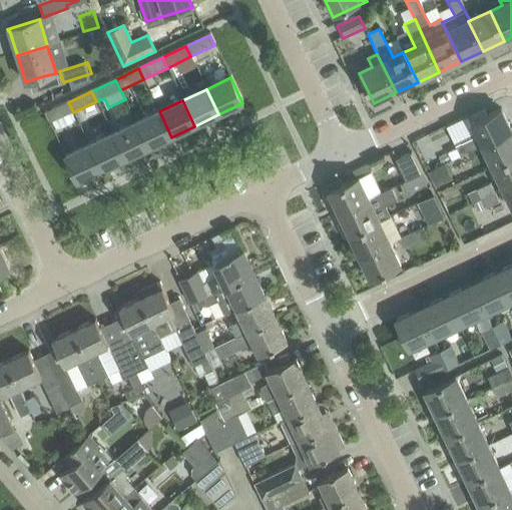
[(49,124),(73,112),(68,102),(44,114),(49,124)]
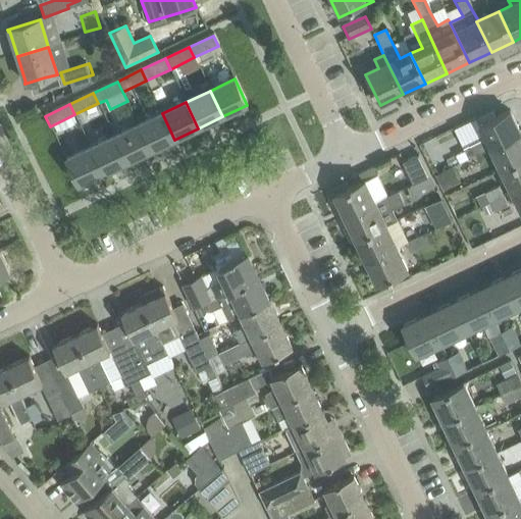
[(469,162),(491,152),(520,137),(520,136),(510,112),(479,127),(483,136),(461,147),(469,162)]
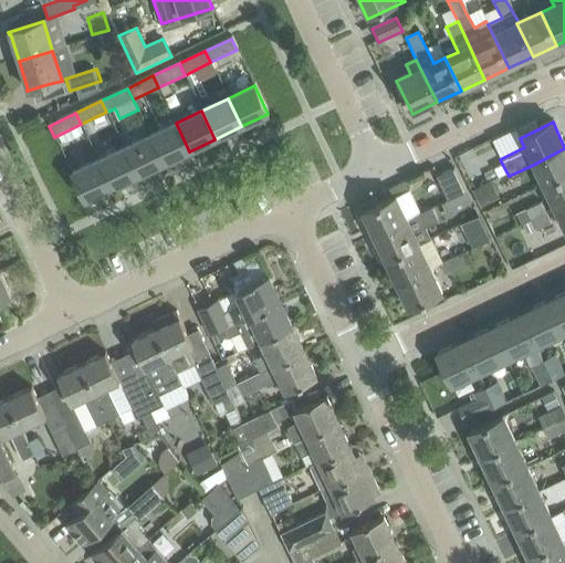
[(164,164),(189,152),(176,123),(149,135),(164,164)]
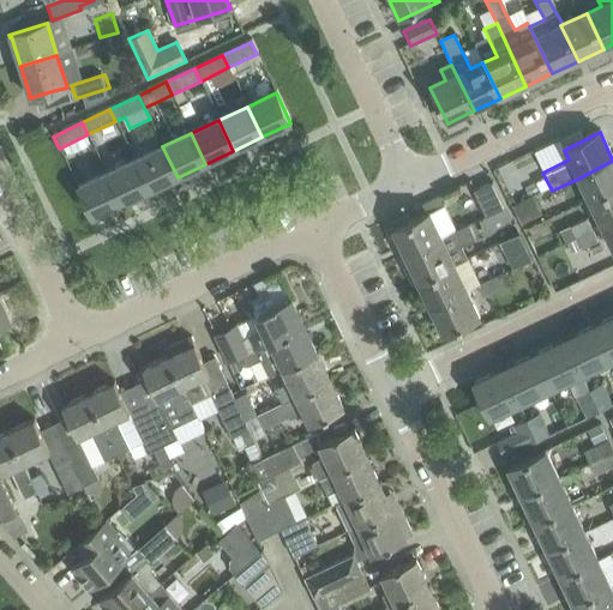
[(149,191),(178,177),(162,146),(134,161),(149,191)]
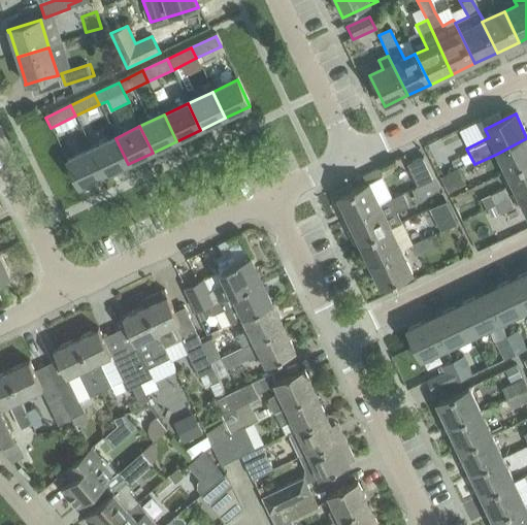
[(104,175),(128,164),(116,138),(91,150),(104,175)]
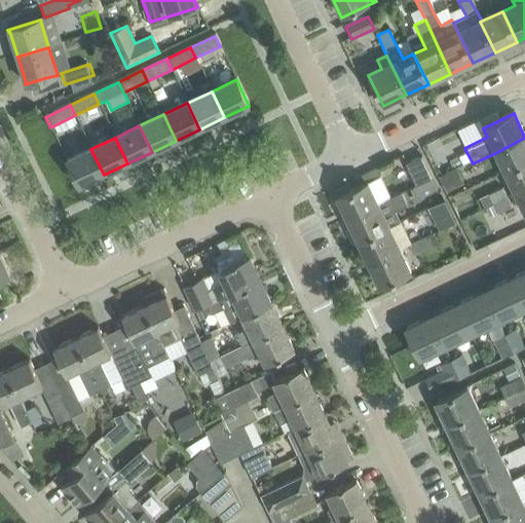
[(504,173),(524,162),(524,138),(495,153),(504,173)]
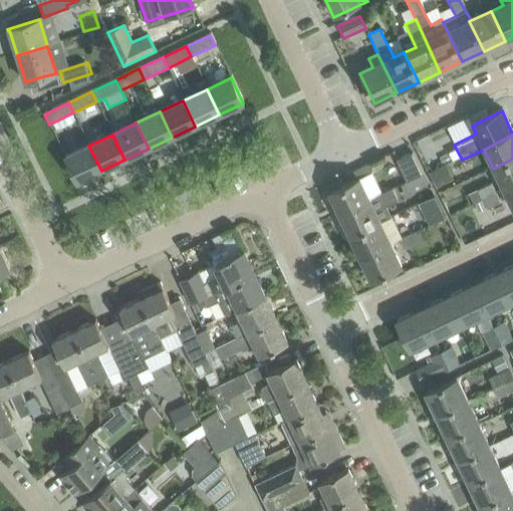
[(77,183),(101,171),(88,146),(64,157),(77,183)]
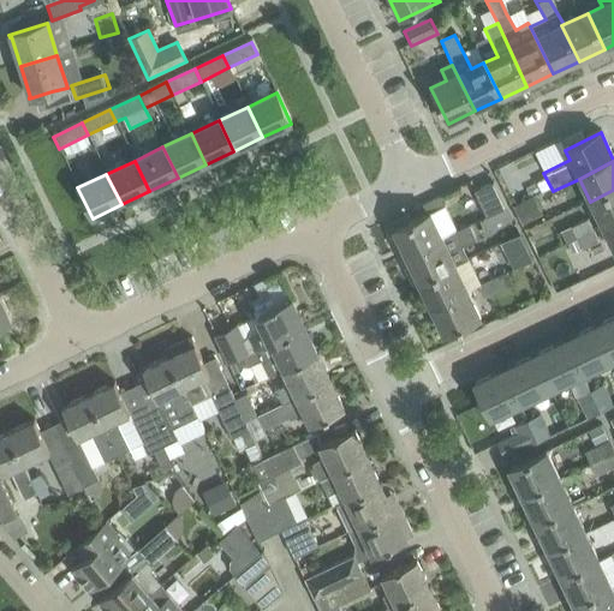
[(475,193),(487,219),(502,211),(489,186),(475,193)]
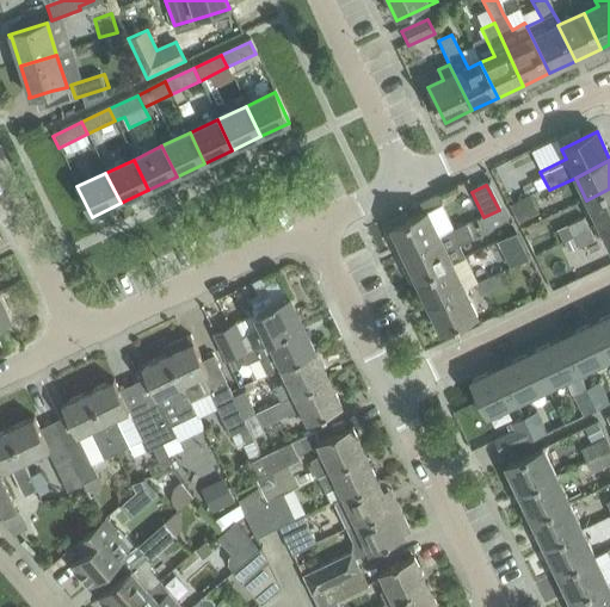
[(599,227),(609,221),(609,189),(586,200),(599,227)]
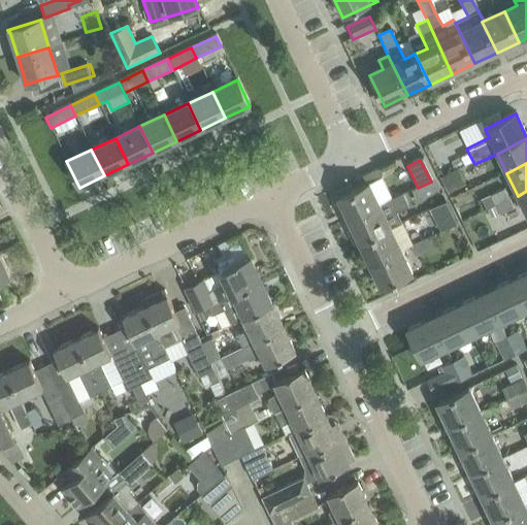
[(465,186),(457,170),(440,179),(448,195),(465,186)]
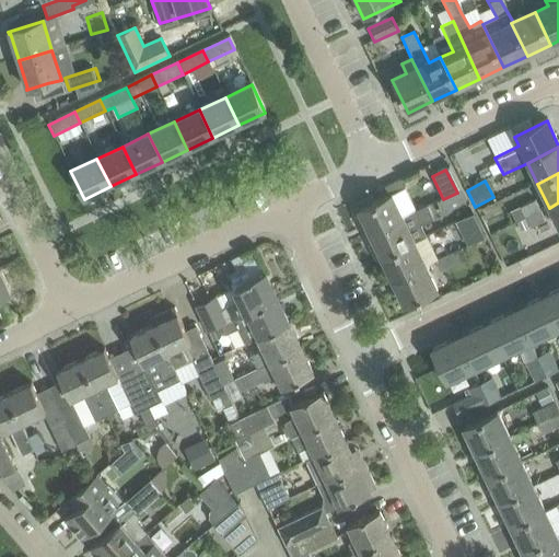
[(416,212),(414,208),(404,188),(374,202),(371,198),(351,208),(361,230),(367,228),(370,235),(416,212)]
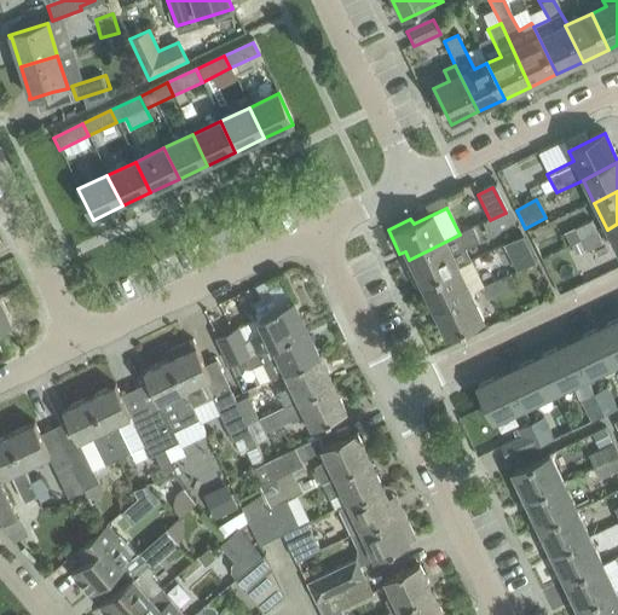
[(489,220),(481,224),(487,237),(515,225),(509,212),(509,210),(506,213),(490,220),(489,220)]
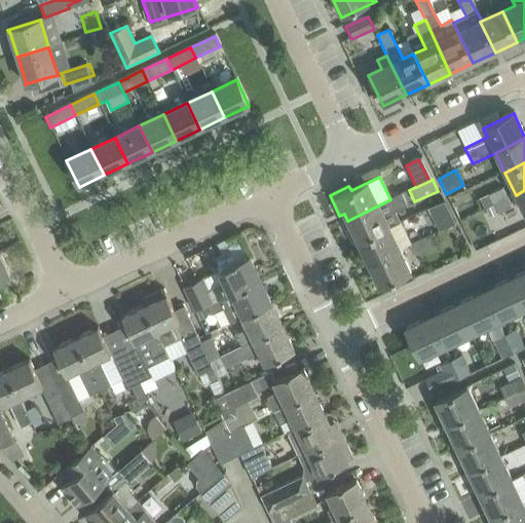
[(494,206),(508,199),(502,189),(489,196),(494,206)]
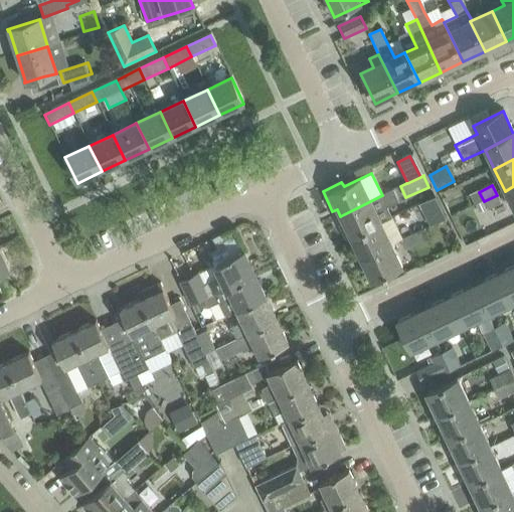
[(513,186),(505,191),(513,209),(513,186)]
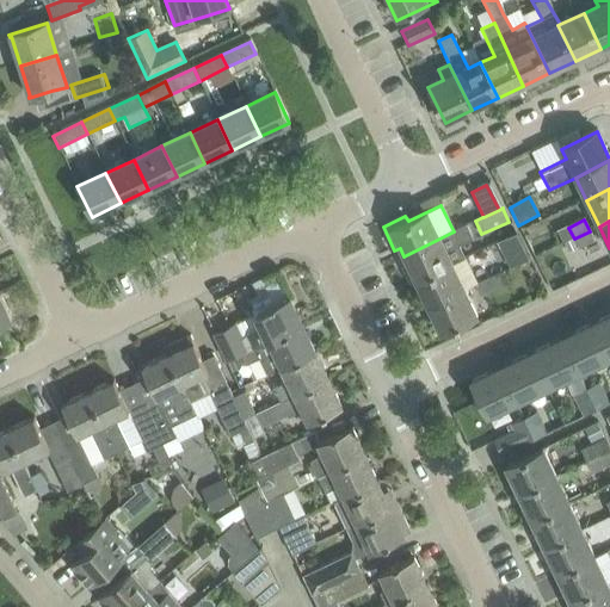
[(453,265),(464,259),(458,247),(473,240),(466,225),(454,231),(404,256),(416,282),(451,265),(453,265)]
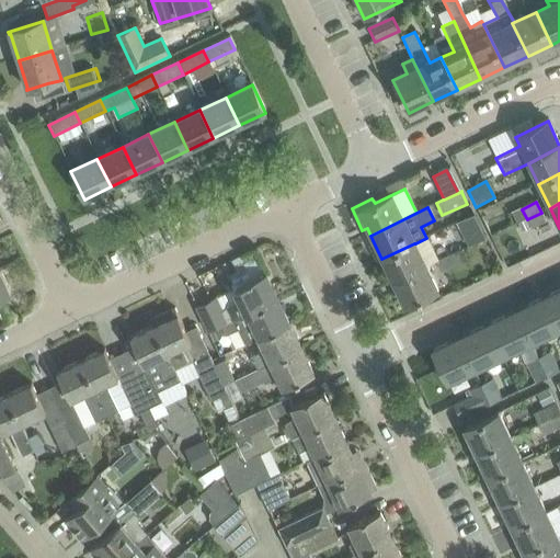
[(541,213),(527,219),(527,221),(517,226),(522,235),(547,223),(541,213)]
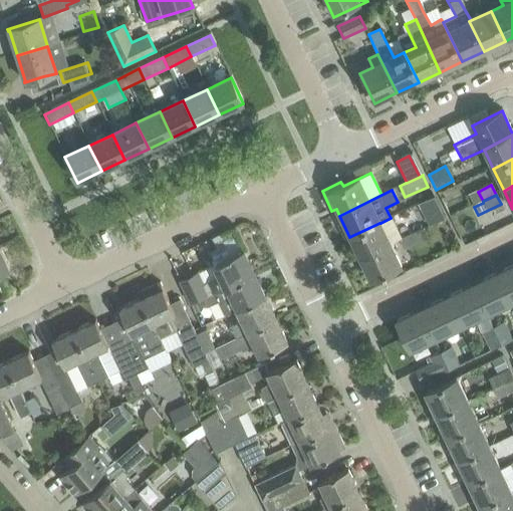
[(391,244),(380,223),(379,223),(349,237),(360,259),(391,244)]
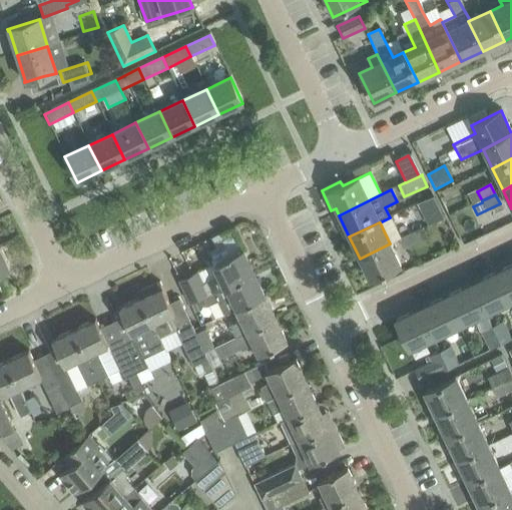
[(423,228),(398,240),(403,249),(428,238),(423,228)]
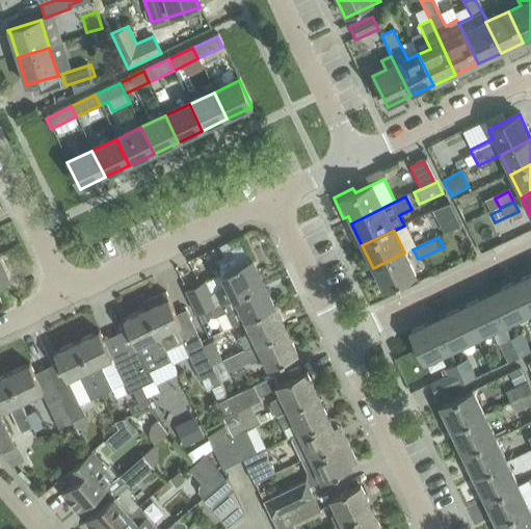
[(415,275),(406,257),(404,253),(373,268),(383,291),(415,275)]
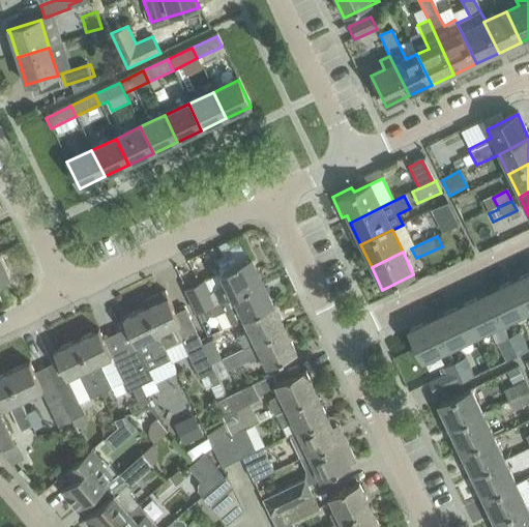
[(0,284),(9,280),(0,259),(0,284)]
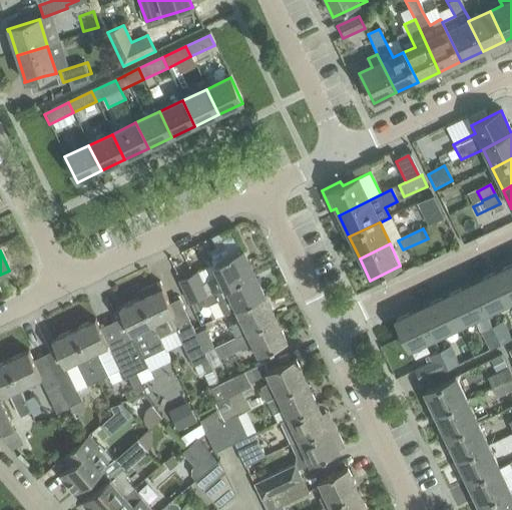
[(225,287),(253,274),(242,250),(231,257),(230,256),(226,258),(227,259),(215,264),(220,276),(202,285),(197,274),(179,282),(190,305),(201,299),(225,287)]
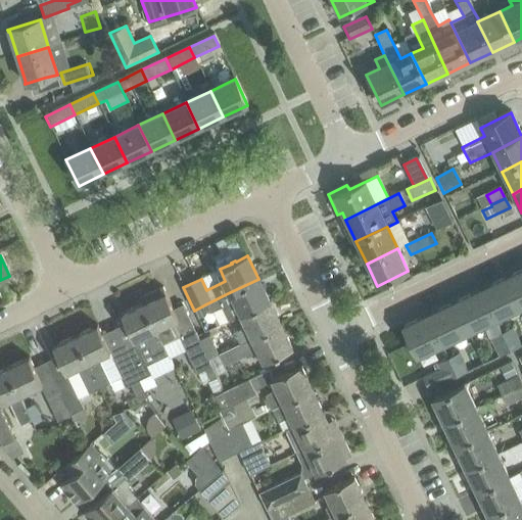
[(521,308),(521,306),(521,270),(507,278),(521,308)]
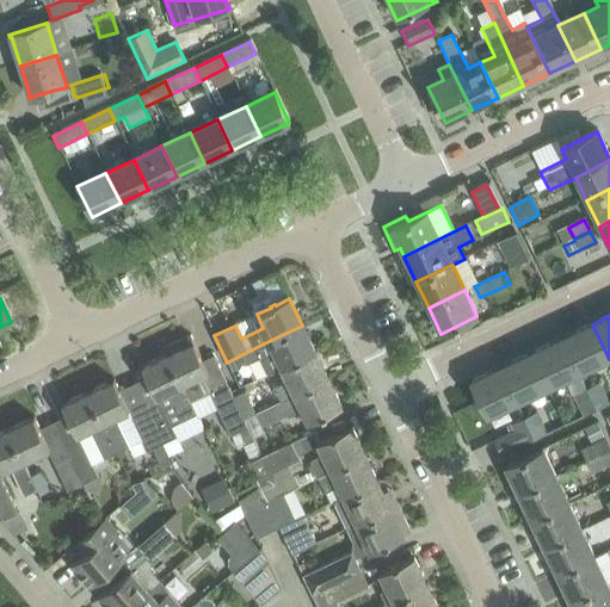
[(578,373),(607,360),(609,359),(592,324),(561,339),(578,373)]
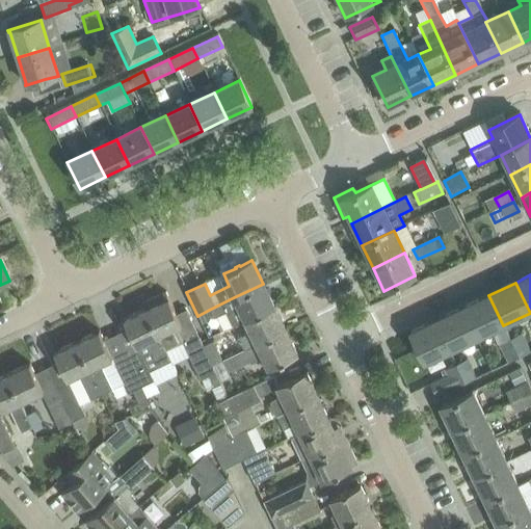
[(245,321),(274,308),(263,284),(234,297),(209,310),(214,319),(226,313),(233,327),(245,321)]
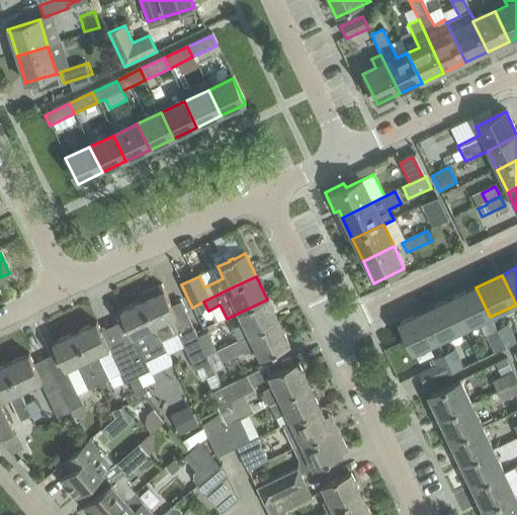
[(176,318),(170,305),(161,286),(139,296),(142,302),(168,356),(184,348),(201,382),(206,379),(213,394),(222,390),(211,367),(205,356),(195,333),(194,331),(180,337),(172,320),(176,318)]
